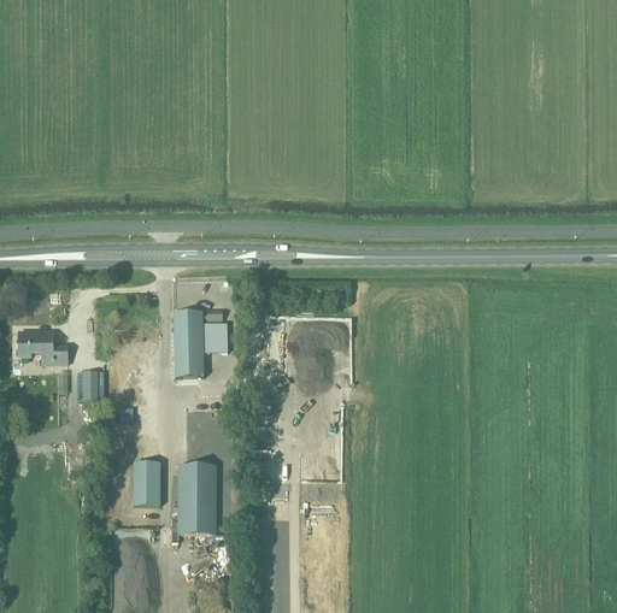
[(209,310),(209,320),(223,320),(223,310),(209,310)]
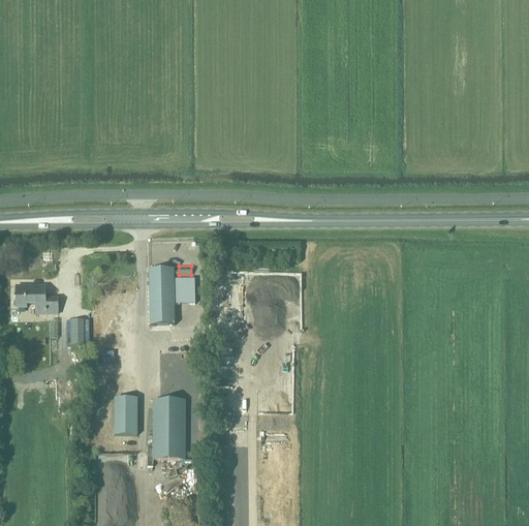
[(174,268),(149,269),(149,272),(149,305),(150,325),(151,325),(175,323),(175,308),(174,305),(174,268)]
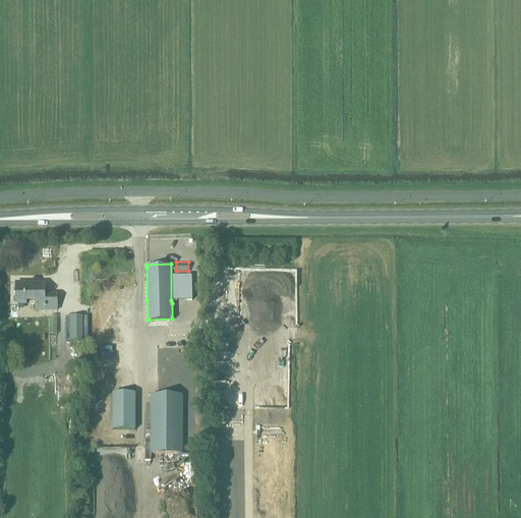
[(36,308),(57,307),(57,292),(45,293),(45,281),(16,281),(16,302),(26,302),(26,295),(36,295),(36,308)]
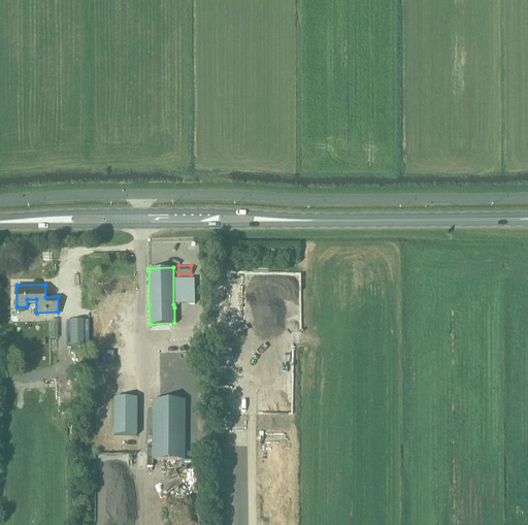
[(73,316),(72,337),(85,337),(85,316),(73,316)]
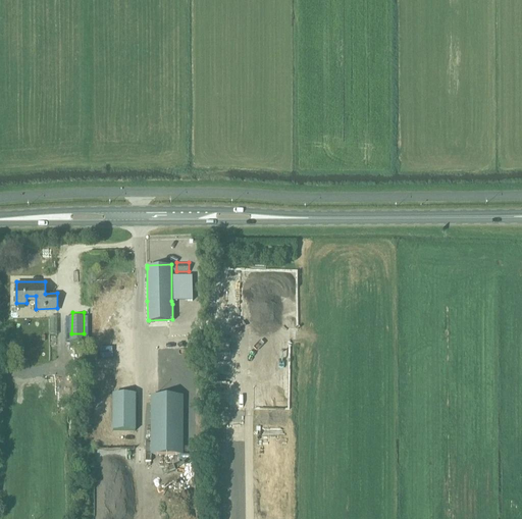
[(112,394),(112,429),(135,430),(135,394),(112,394)]
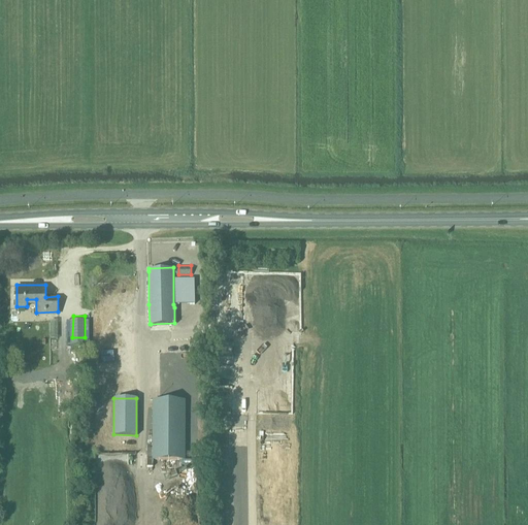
[(184,458),(185,399),(154,399),(154,457),(184,458)]
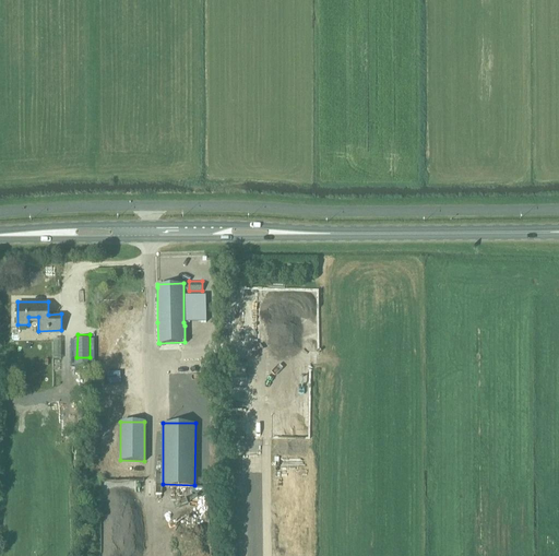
[(95,442),(118,444),(119,425),(96,424),(95,442)]
